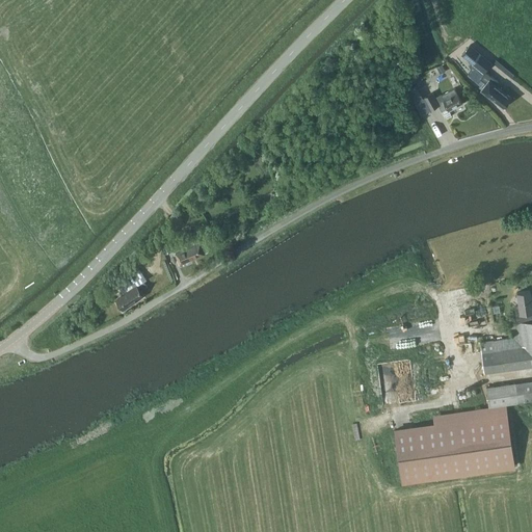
[(461,54),(472,63),(483,73),(484,71),(491,62),(470,44),(461,54)]
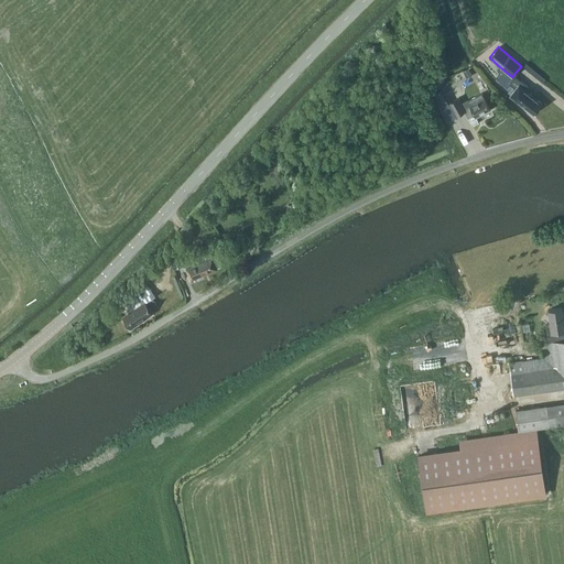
[(466,78),(473,75),(468,67),(462,71),(466,78)]
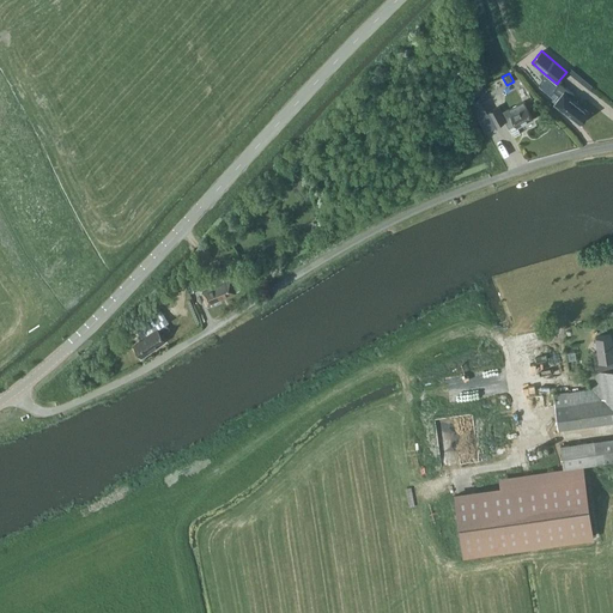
[(554,103),(580,122),(588,113),(571,99),(575,95),(558,82),(557,84),(544,73),(540,77),(544,80),(538,86),(557,102),(554,103)]
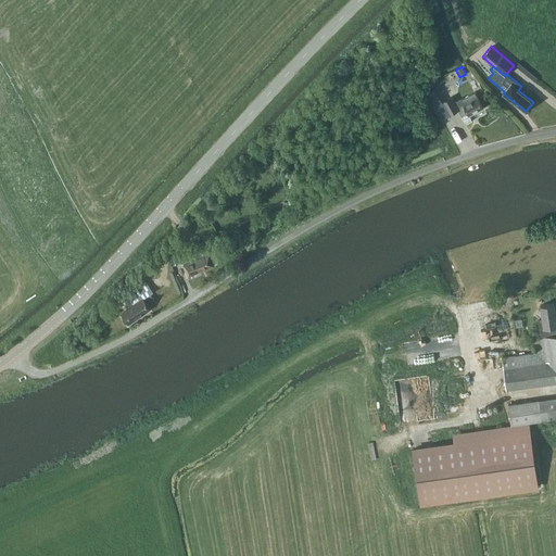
[(477,98),(475,92),(455,103),(452,97),(436,105),(443,118),(458,110),(462,116),(468,113),(469,115),(482,108),(477,98)]
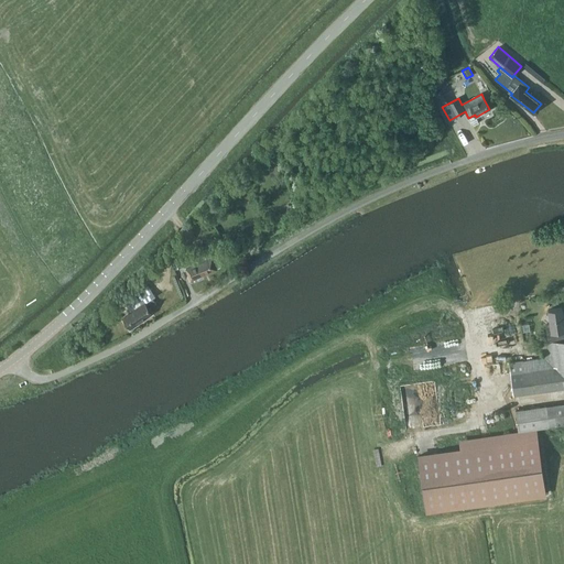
[(210,258),(208,253),(199,258),(202,261),(197,263),(197,261),(184,267),(191,283),(204,278),(203,275),(216,270),(216,269),(219,268),(220,266),(217,258),(215,257),(212,259),(212,258),(210,258)]
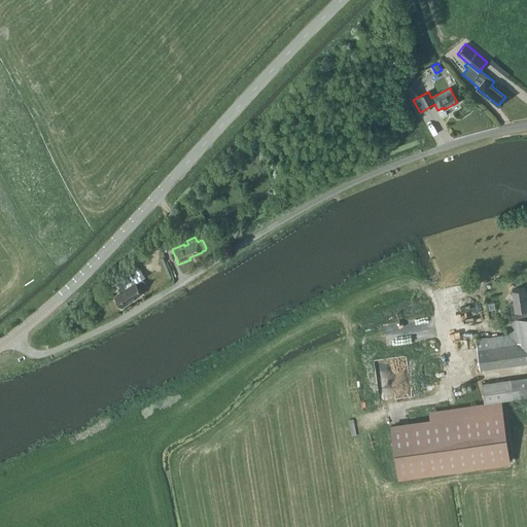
[(163,252),(171,249),(167,239),(159,242),(163,252)]
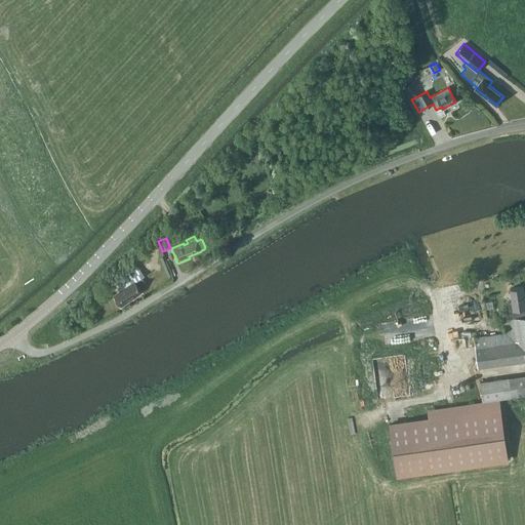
[(121,306),(143,291),(138,287),(145,282),(142,278),(145,275),(135,263),(123,271),(125,273),(115,280),(121,289),(114,295),(121,306)]
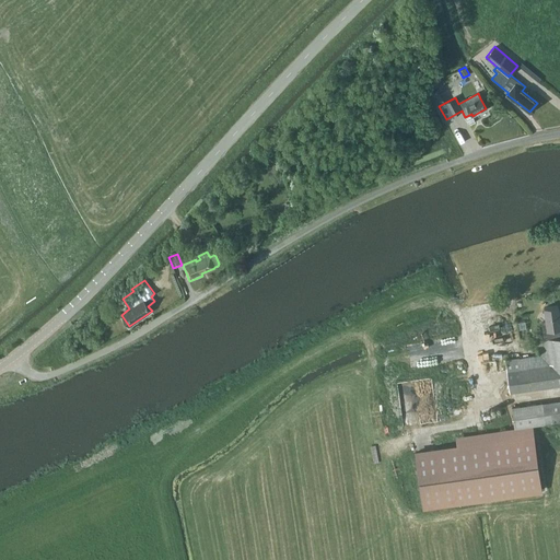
[(559,327),(557,304),(544,306),(546,323),(541,323),(545,339),(537,340),(539,354),(506,360),(511,392),(559,383),(559,327)]
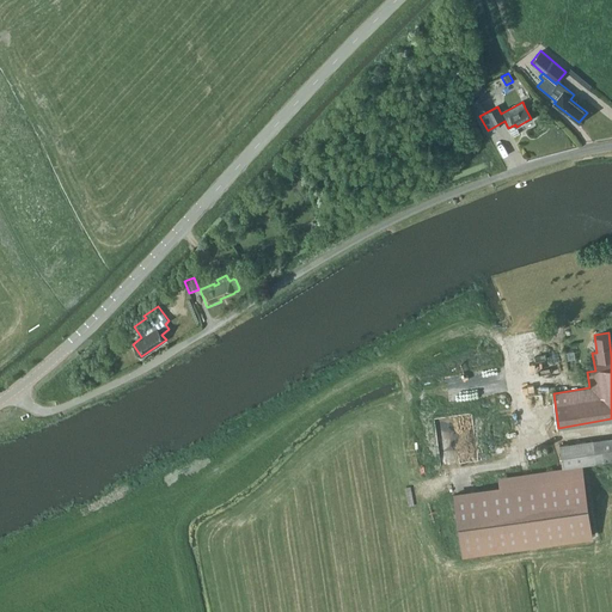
[(585,441),(560,445),(563,467),(582,465),(588,464),(585,441)]
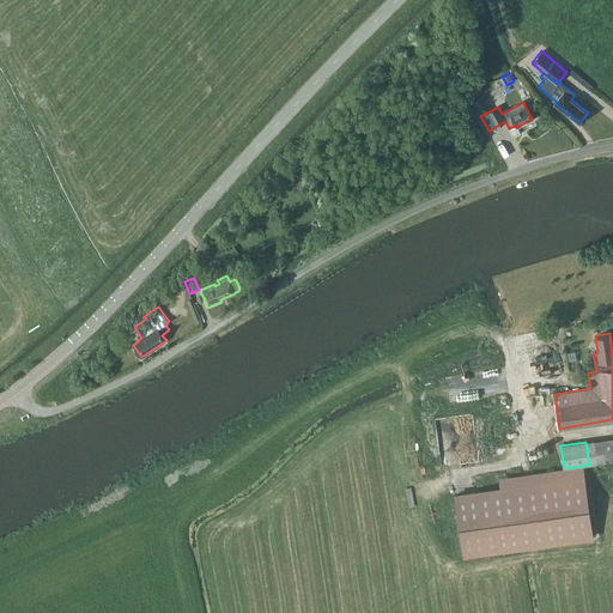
[(499,490),(455,496),(463,556),(594,536),(584,477),(557,481),(499,490)]
